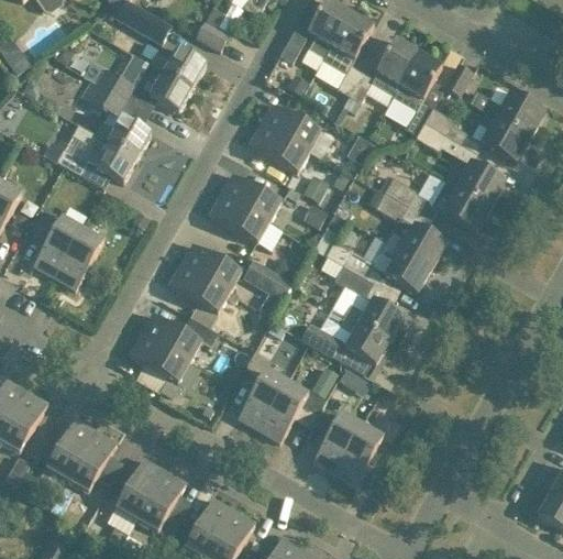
[(228,0),(231,2),(239,7),(257,18),(267,0),(228,0)]
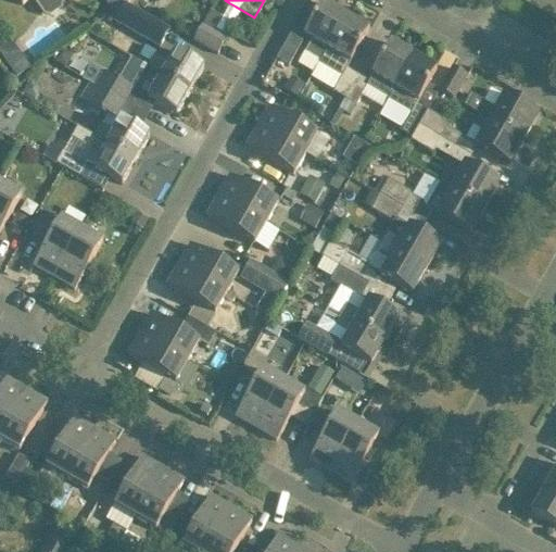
[(114,19),(160,45),(169,28),(124,1),(114,19)]
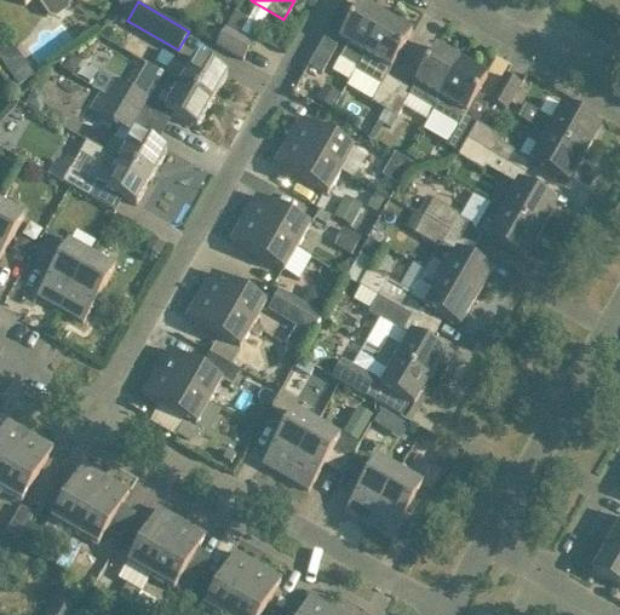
[(357,65),(386,16),(360,1),(339,36),(348,41),(339,55),(357,65)]
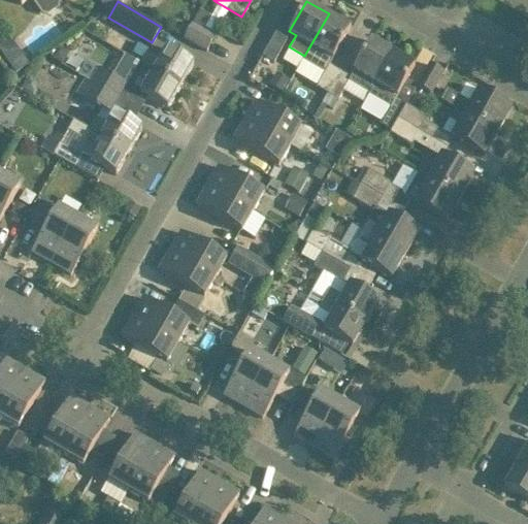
[(192,22),(203,27),(210,13),(199,7),(192,22)]
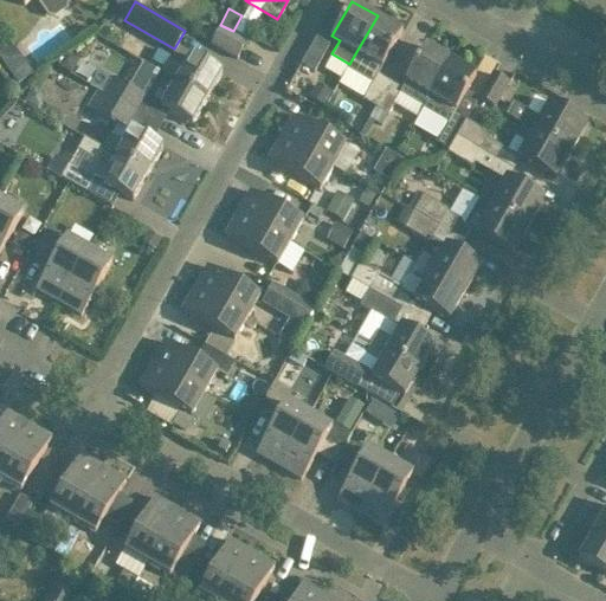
[(403,30),(378,15),(349,64),(359,70),(367,57),(382,65),(403,30)]
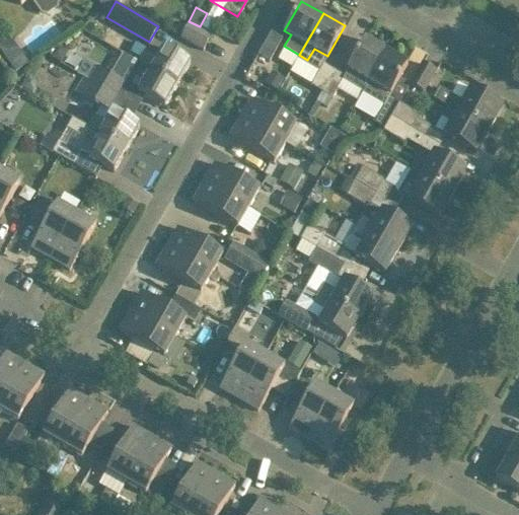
[(211,33),(200,26),(189,21),(181,34),(204,48),(211,33)]
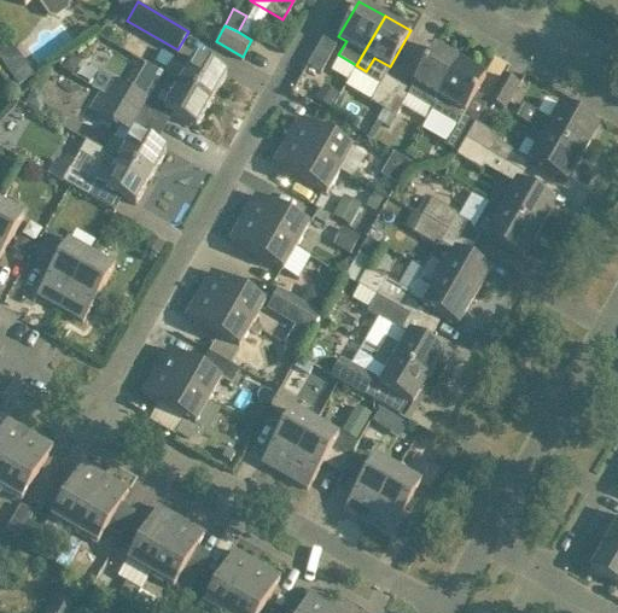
[(322,36),(307,63),(320,70),(336,44),(322,36)]
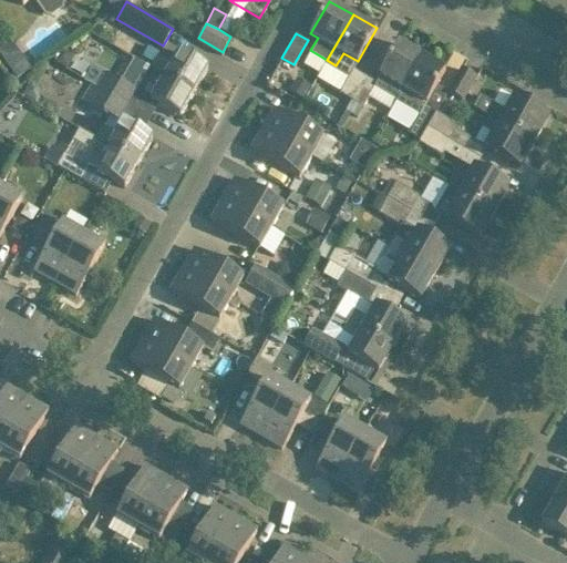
[(395,100),(422,54),(399,41),(393,50),(380,73),(403,86),(395,100)]
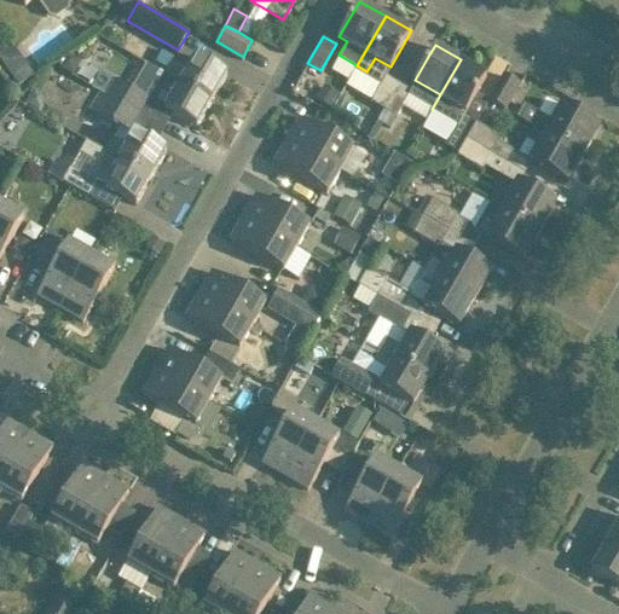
[(68,52),(61,64),(73,73),(81,59),(68,52)]
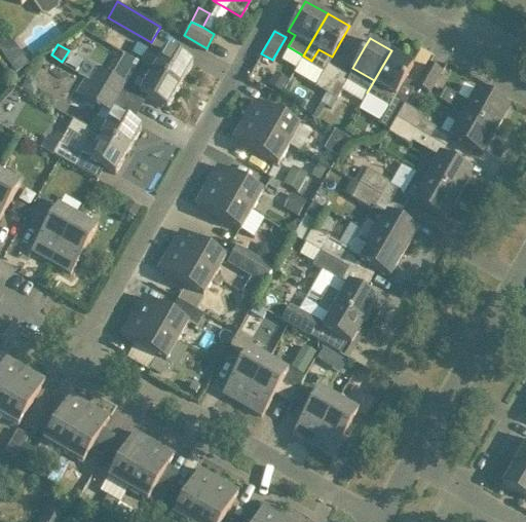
[(172,78),(180,83),(193,61),(166,45),(159,57),(146,49),(140,60),(172,78)]
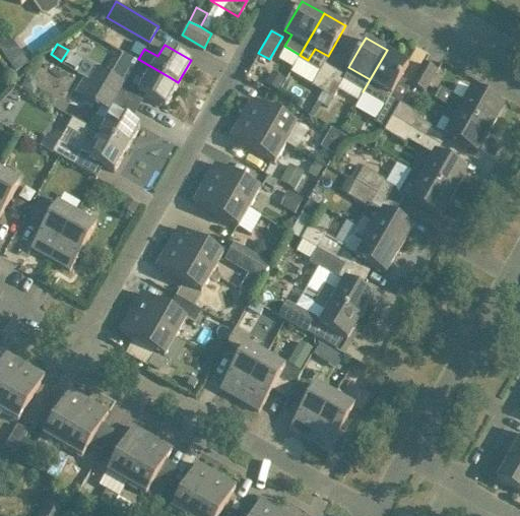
[(18,47),(5,56),(16,72),(29,62),(18,47)]
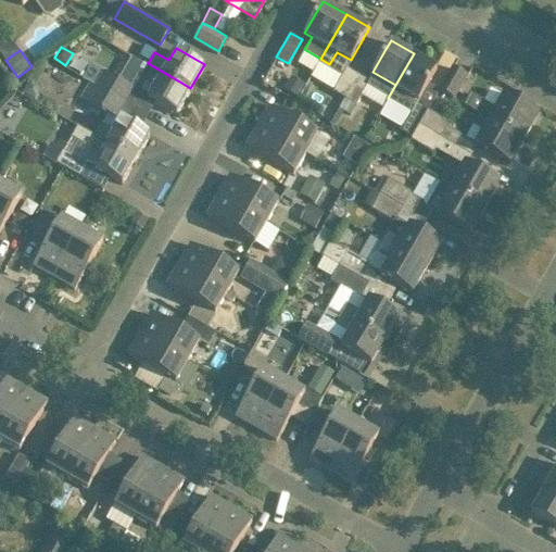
[(426,111),(415,104),(419,98),(437,66),(414,53),(388,98),(409,111),(400,127),(413,135),(418,124),(426,111)]
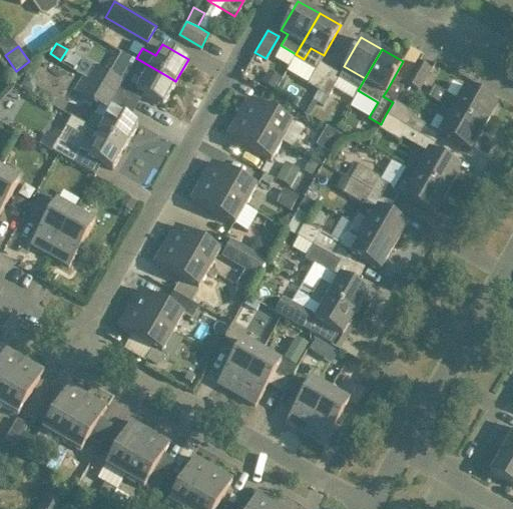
[(175,81),(167,76),(136,58),(131,67),(127,65),(120,77),(91,60),(83,74),(115,92),(122,80),(162,103),(175,81)]
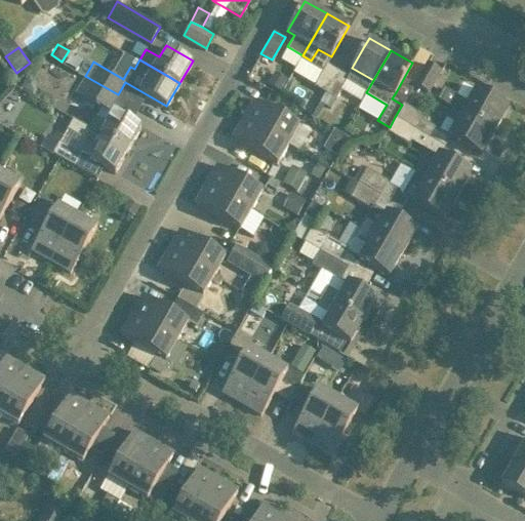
[(314,83),(325,89),(338,68),(327,62),(314,83)]
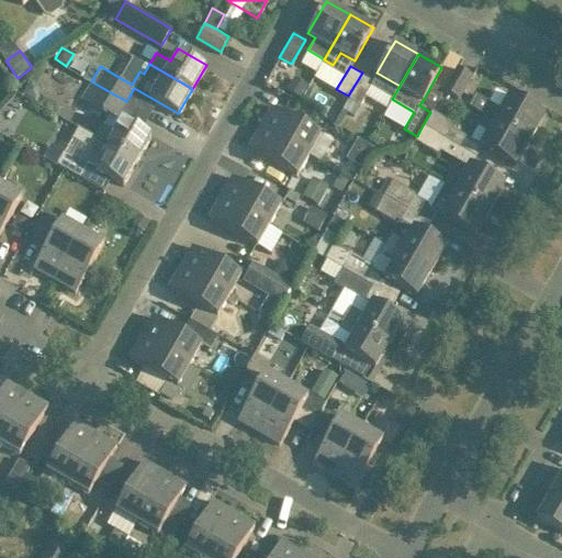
[(459,99),(461,93),(472,75),(457,66),(444,89),(459,99)]
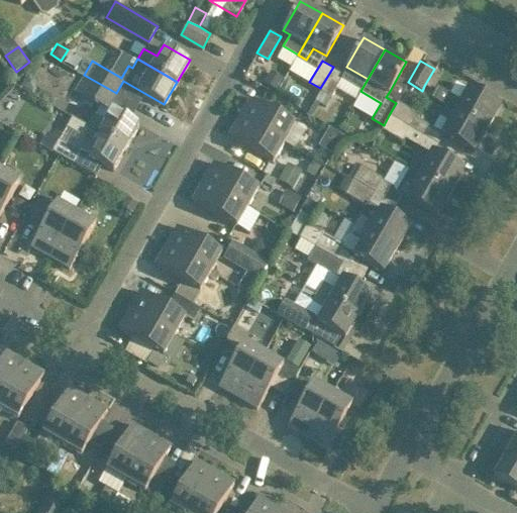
[(333,67),(320,88),(331,94),(343,73),(333,67)]
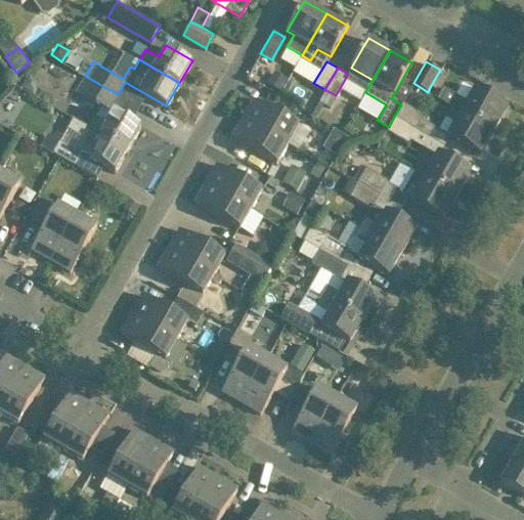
[(288,76),(274,69),(267,82),(279,89),(288,76)]
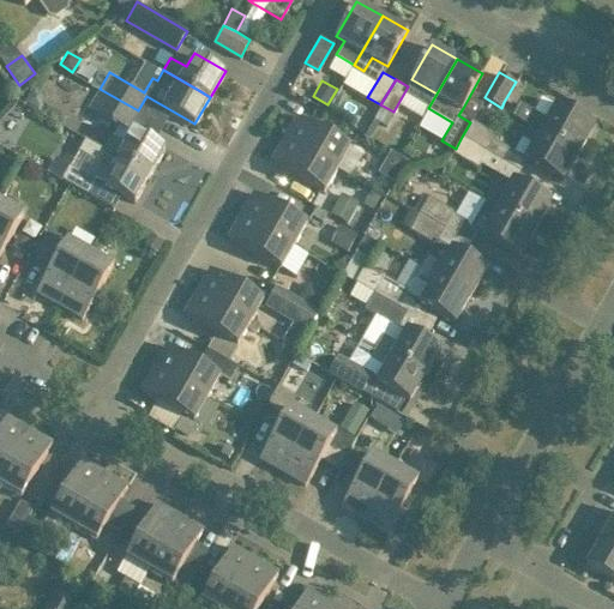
[(43,100),(41,90),(34,85),(25,100),(38,108),(43,100)]
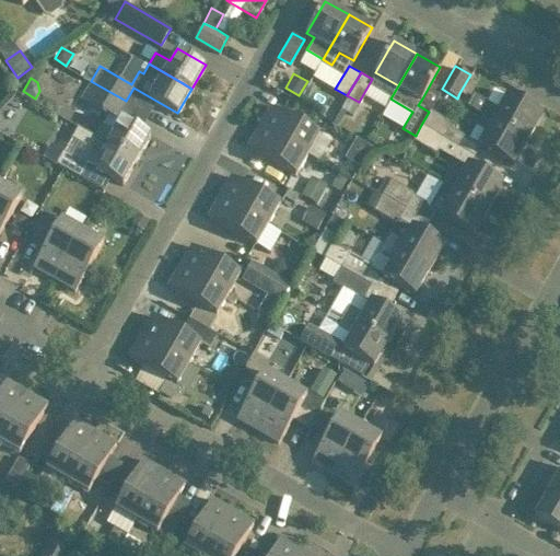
[(94,134),(137,158),(151,134),(121,117),(120,119),(116,117),(126,101),(91,81),(91,82),(89,81),(80,96),(108,112),(102,124),(100,123),(94,134)]
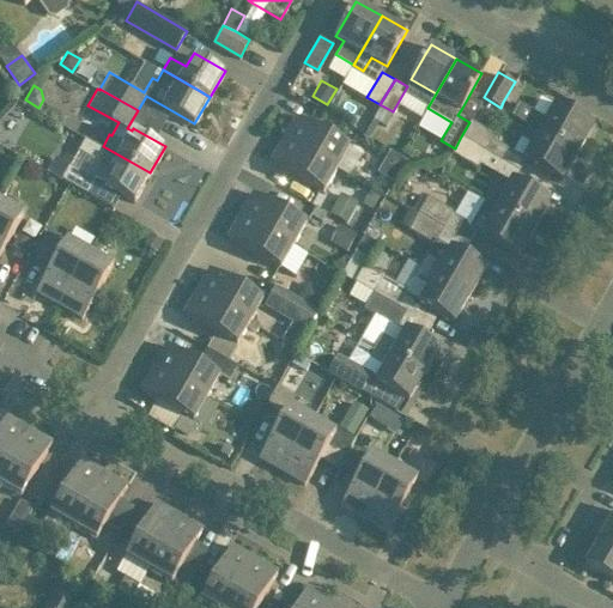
[(548,119),(535,111),(520,102),(511,114),(528,125),(528,123),(577,151),(593,125),(557,103),(548,119)]
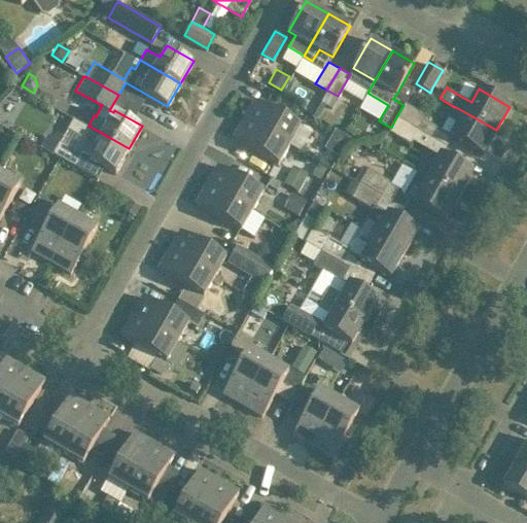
[(248,120),(257,126),(289,144),(301,125),(255,98),(250,107),(254,109),(248,120)]
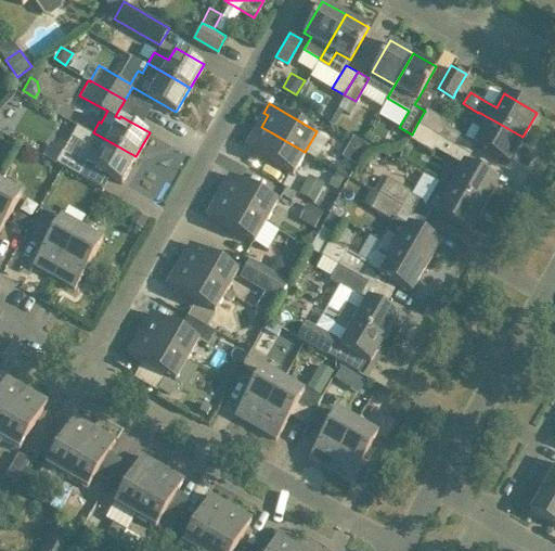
[(427,107),(425,111),(417,124),(441,137),(450,120),(427,107)]
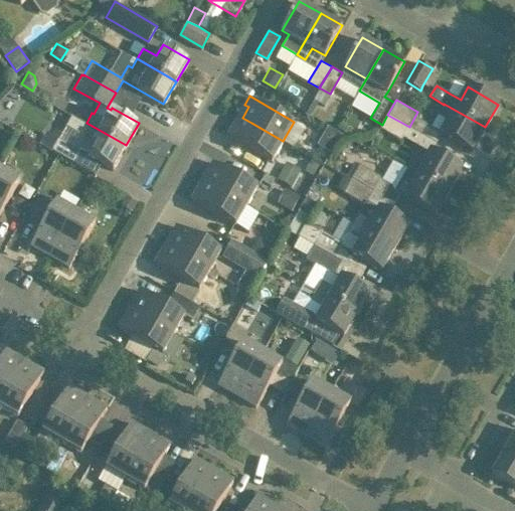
[(438,114),(449,120),(442,132),(472,150),(485,127),(444,104),(444,105),(438,114)]
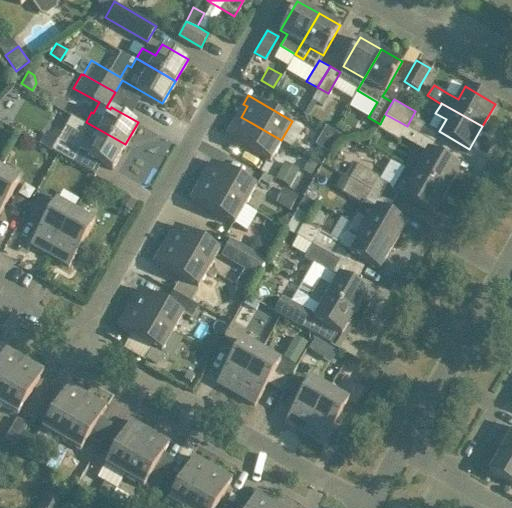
[(385,114),(380,124),(378,127),(400,139),(407,126),(385,114)]
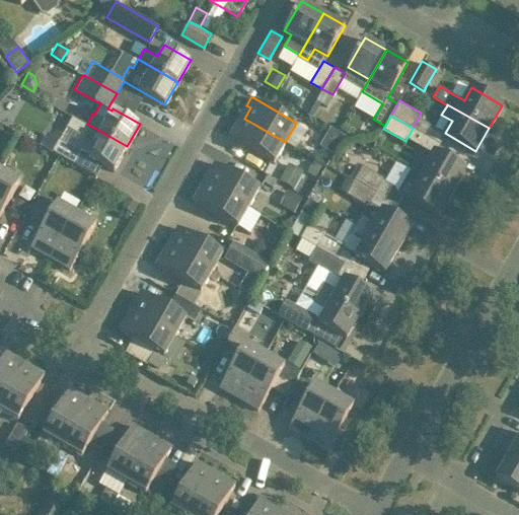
[(229,135),(242,143),(274,161),(285,142),(253,124),(244,119),(238,129),(234,127),(229,135)]
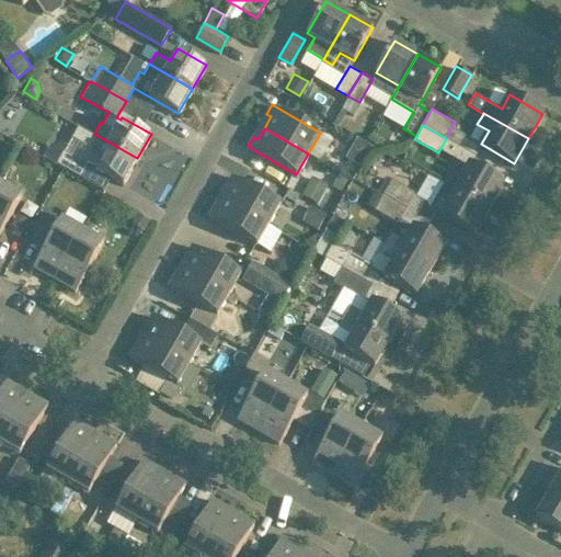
[(123,183),(137,158),(94,134),(87,146),(101,154),(94,167),(123,183)]
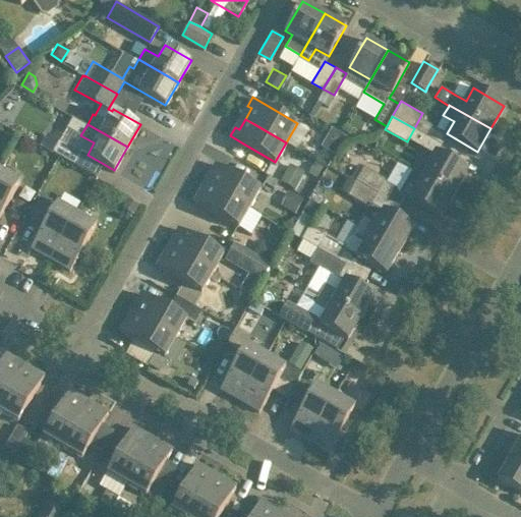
[(344,134),(331,126),(321,146),(334,153),(344,134)]
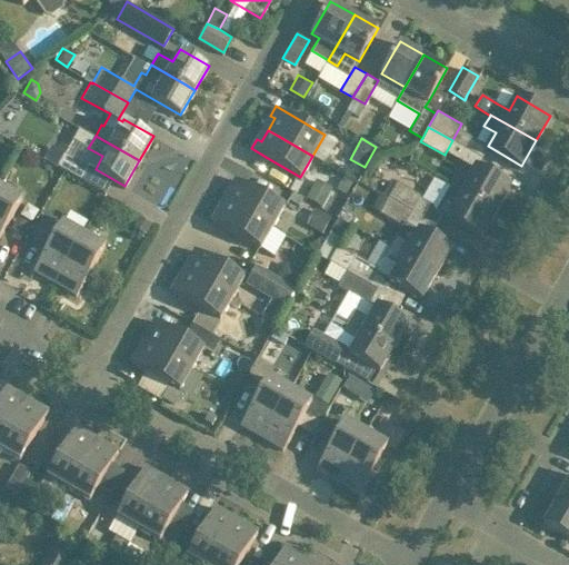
[(82,179),(90,165),(51,144),(45,157),(82,179)]
